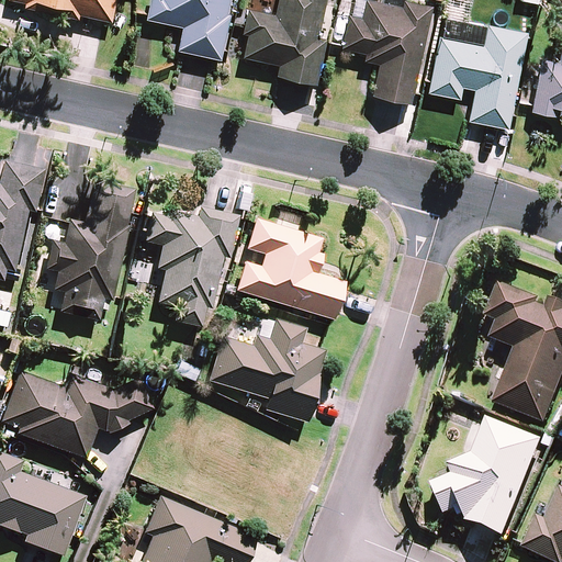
[(24,0),(24,4),(78,17),(79,12),(111,19),(114,0),(24,0)]
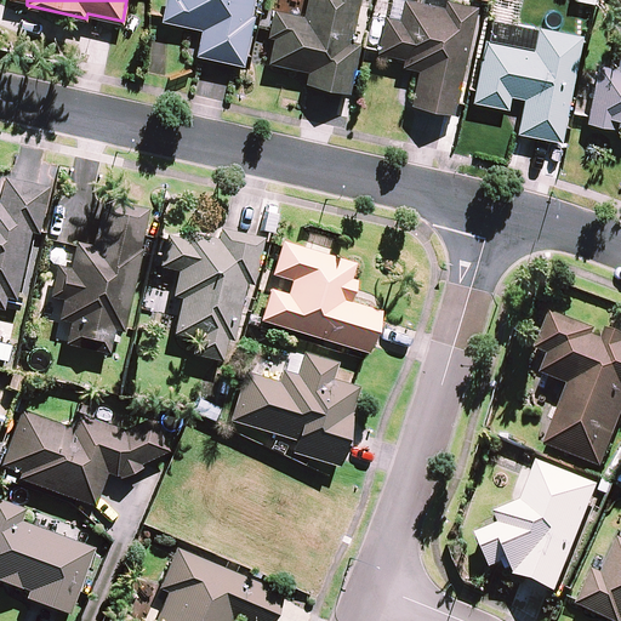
[(164,0),(161,13),(160,17),(201,27),(197,52),(244,63),(255,12),(251,12),(252,0),(164,0)]
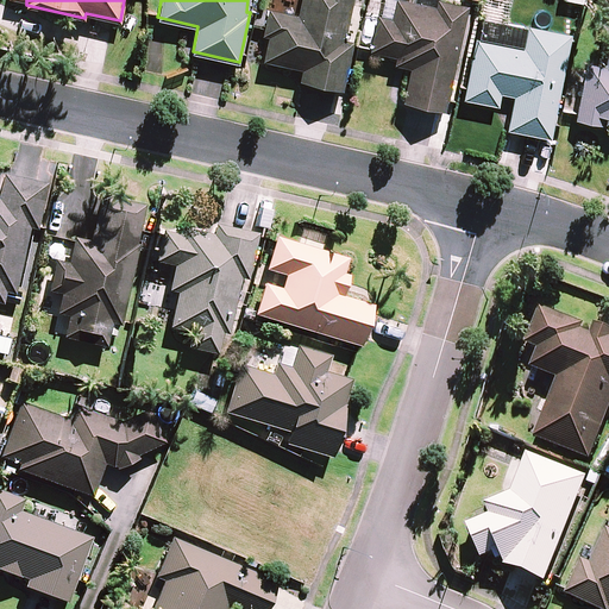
[(301,0),(299,12),(269,6),(263,33),(268,35),(263,58),(301,67),(299,77),(343,87),(344,81),(353,38),(344,36),(351,0),(301,0)]
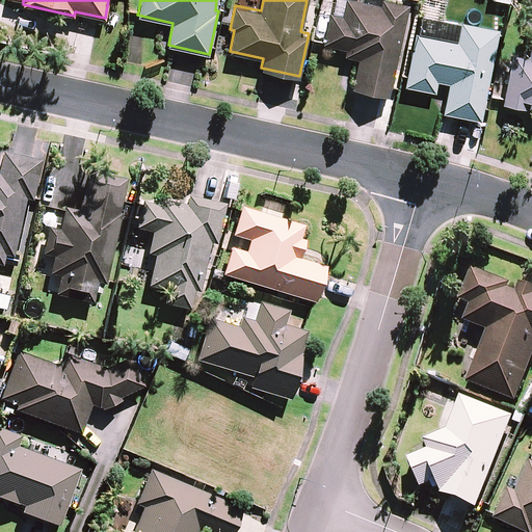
[(396,0),(380,0),(380,3),(365,0),(364,0),(344,0),(342,12),(333,10),(329,10),(322,43),(345,48),(344,54),(358,57),(351,86),(389,95),(393,73),(408,3),(396,0)]
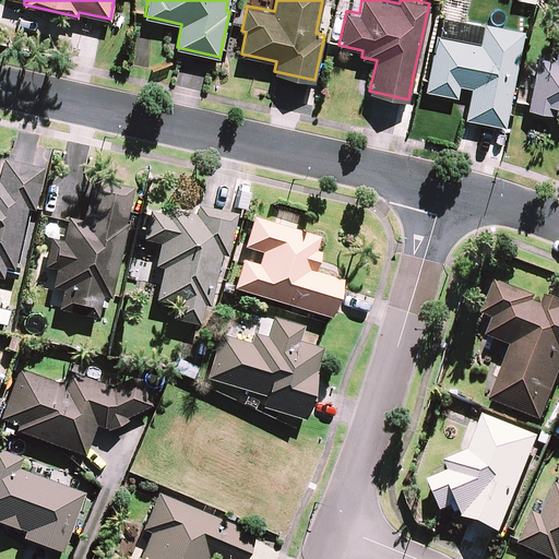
[(382,0),(383,0),(400,3),(400,0),(352,0),(349,11),(359,13),(361,0),(382,0)]
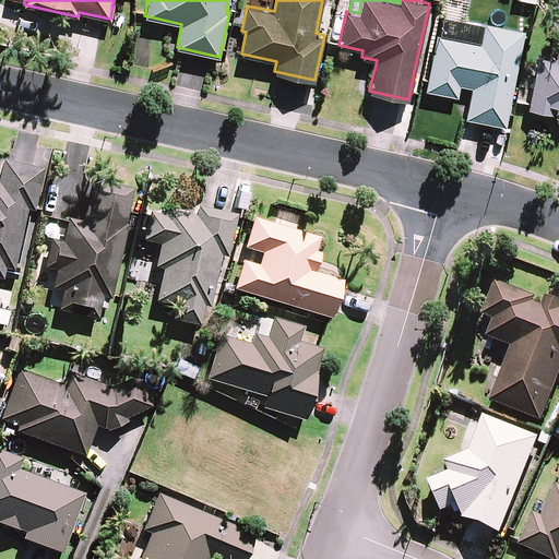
[(524,30),(484,22),(480,43),(436,34),(425,88),(456,95),(459,84),(472,86),(465,118),(506,126),(511,98),(524,30)]
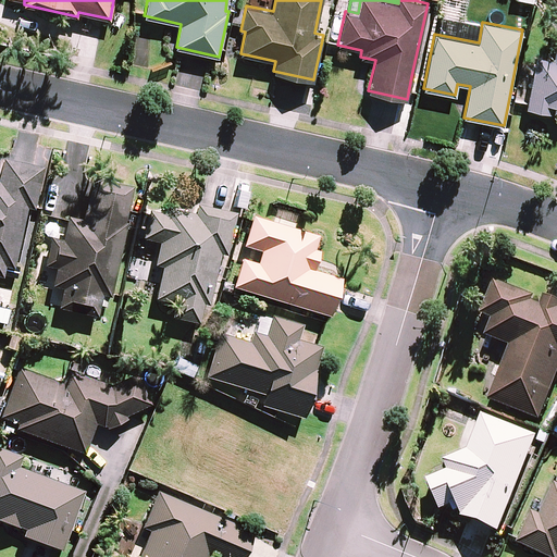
[(527,102),(525,108),(551,112),(552,108),(556,109),(556,35),(553,57),(536,53),(527,102)]
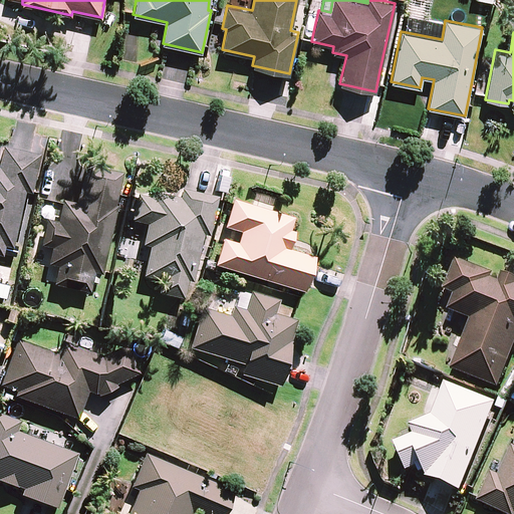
[(38,154),(2,146),(0,153),(0,254),(1,255),(3,245),(11,247),(23,191),(30,192),(34,175),(38,154)]
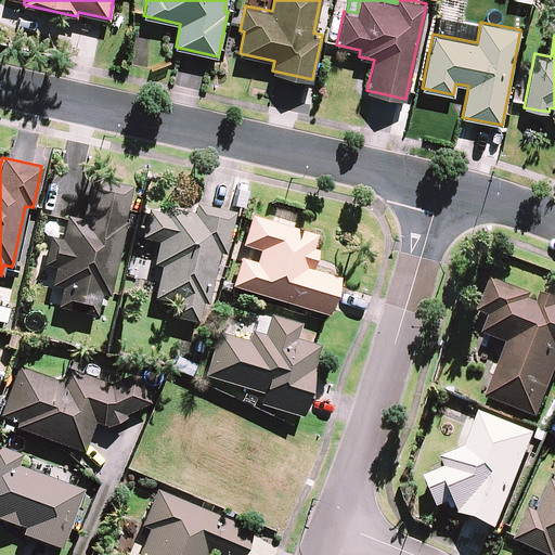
[(61,240),(49,236),(42,262),(54,266),(50,283),(61,285),(56,306),(95,314),(100,293),(108,295),(125,222),(123,221),(126,209),(131,185),(90,177),(80,218),(65,216),(65,219),(61,240)]
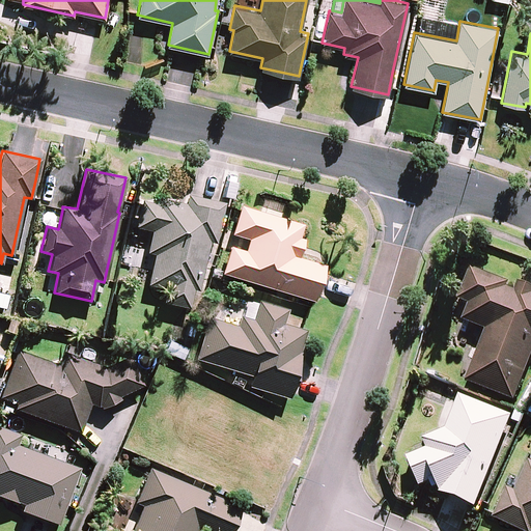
[(223,202),(187,194),(185,203),(159,197),(158,202),(141,198),(135,226),(150,230),(146,251),(154,253),(146,285),(168,289),(166,298),(169,304),(188,308),(193,287),(197,288),(208,241),(215,242),(223,202)]
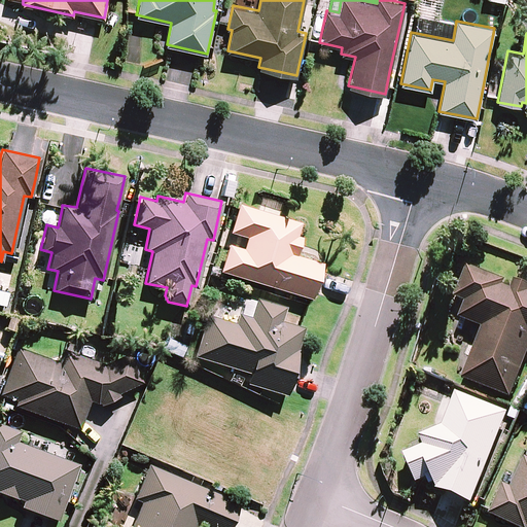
[(321,264),(294,255),(301,237),(295,235),(300,222),(238,204),(229,232),(245,237),(242,247),(227,242),(219,272),(308,299),(310,300),(321,264)]
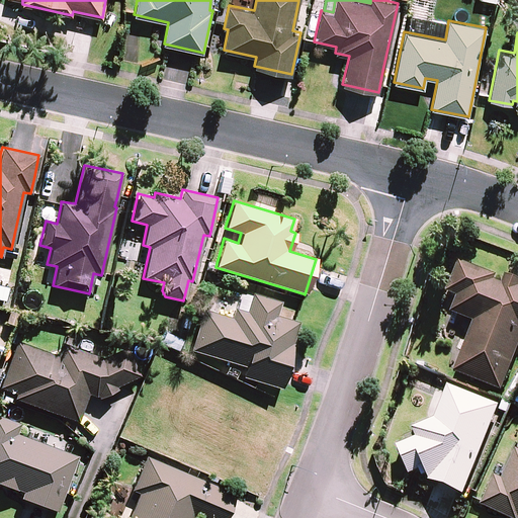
[(497,277),(460,263),(450,289),(460,293),(452,314),(475,323),(455,372),(503,391),(517,351),(517,280),(507,276),(503,284),(495,281),(497,277)]
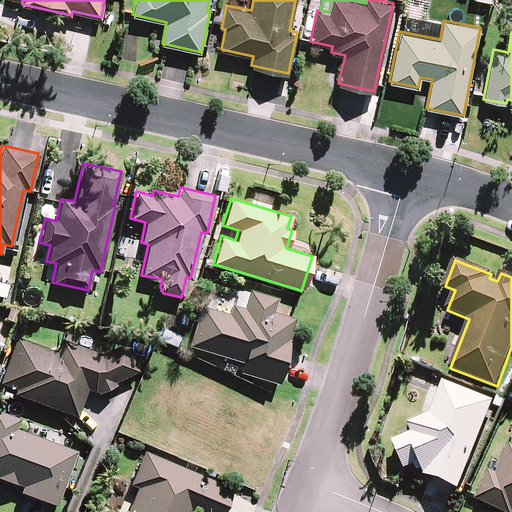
[(286,347),(294,318),(272,311),(276,298),(248,289),(243,308),(231,304),(228,312),(200,304),(188,345),(241,361),(238,372),(277,384),(288,347),(286,347)]
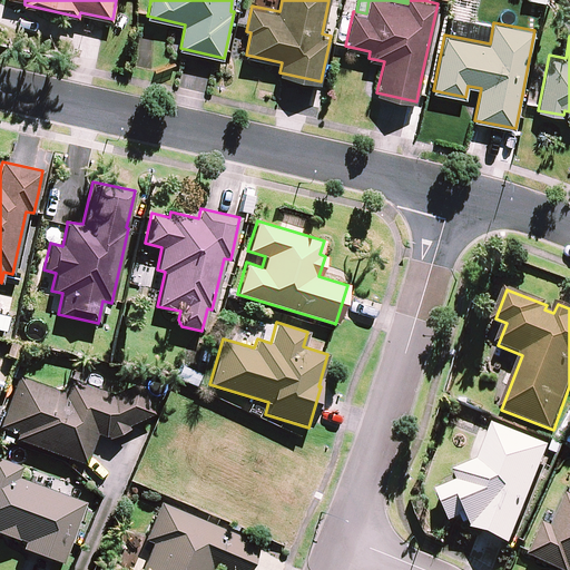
[(18,374),(0,420),(0,426),(16,433),(15,438),(85,463),(96,432),(106,435),(107,438),(129,429),(127,424),(154,413),(138,381),(111,393),(67,376),(61,392),(18,374)]
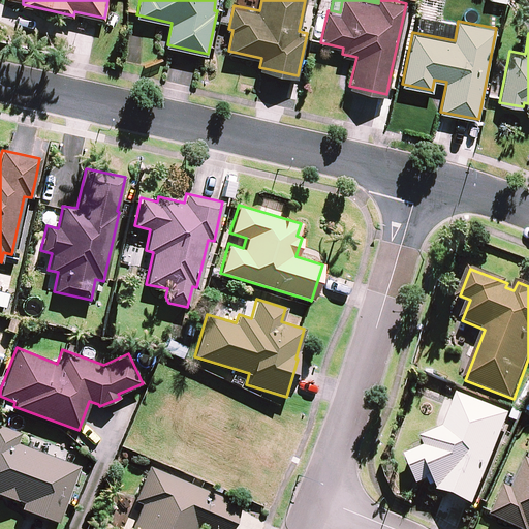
[(437,487),(440,492),(474,505),(510,414),(459,394),(445,428),(422,437),(426,447),(406,456),(418,485),(429,480),(433,489),(437,487)]
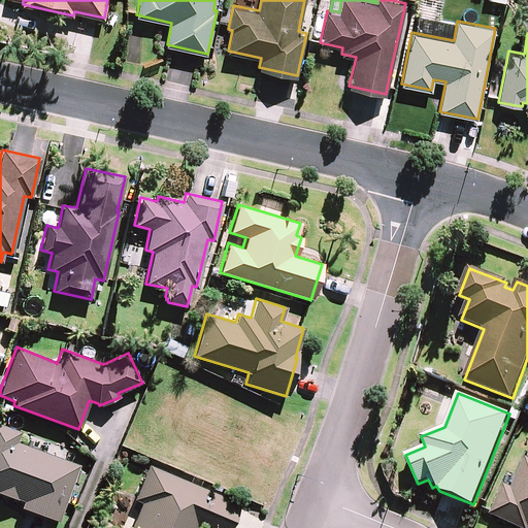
[(57,520),(77,465),(14,441),(19,431),(0,423),(0,491),(23,500),(20,506),(57,520)]
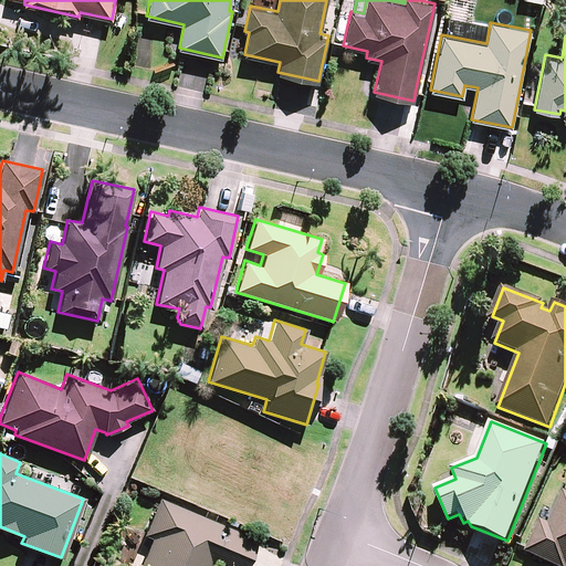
[(565,565),(565,491),(549,523),(543,521),(527,553),(556,565),(565,565)]
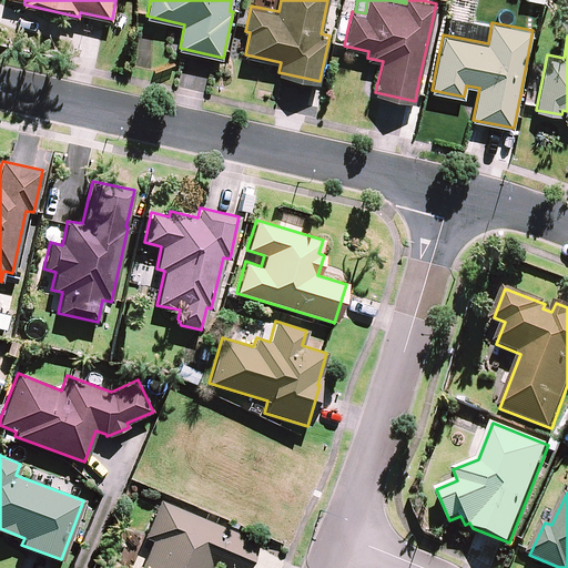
[(243,567),(255,541),(160,499),(144,536),(152,539),(139,567),(211,567),(212,567),(214,567),(243,567)]
